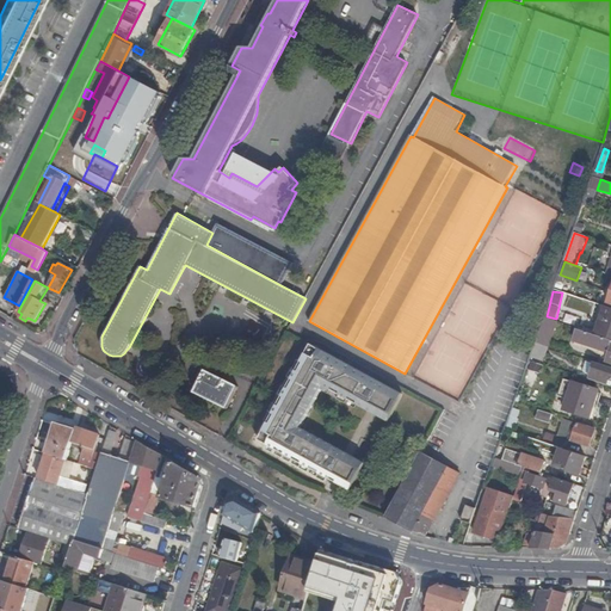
[(598,334),(606,307),(604,306),(596,333),(598,334)]
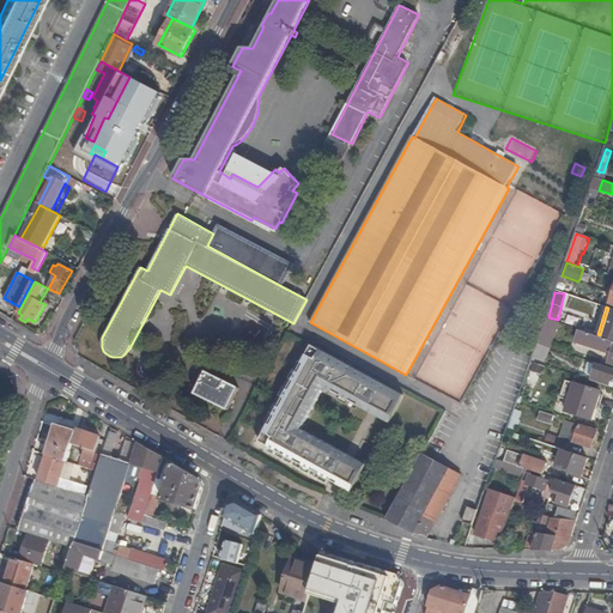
[(612,339),(612,308),(608,308),(600,335),(612,339)]
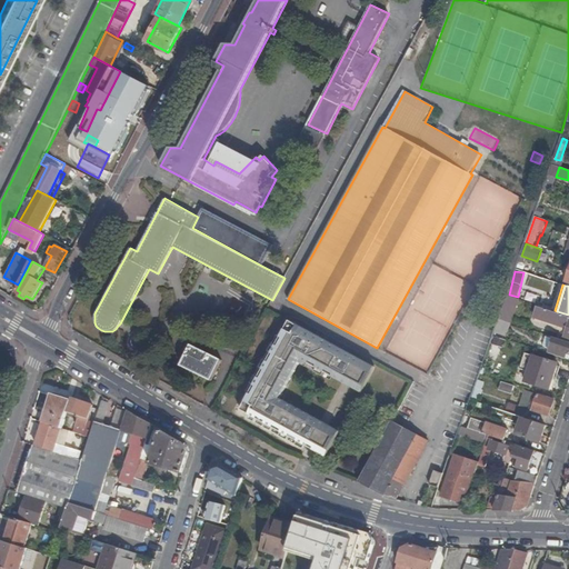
[(508,296),(499,319),(510,322),(518,299),(508,296)]
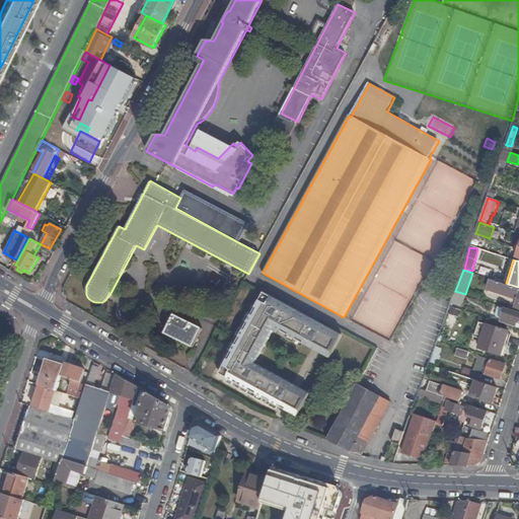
[(518,288),(491,280),(488,289),(517,298),(514,306),(518,307),(518,288)]
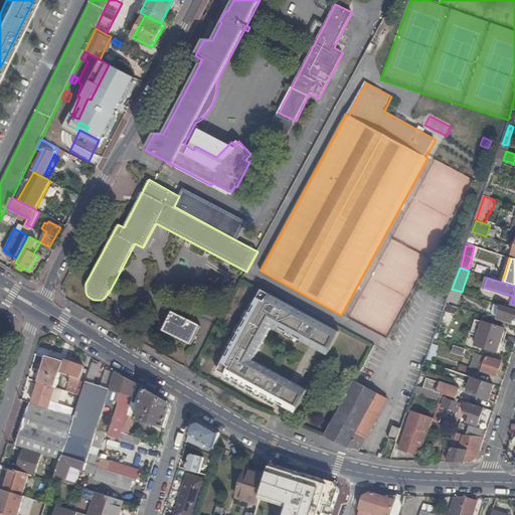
[(452,289),(448,300),(459,304),(463,293),(462,292),(452,289)]
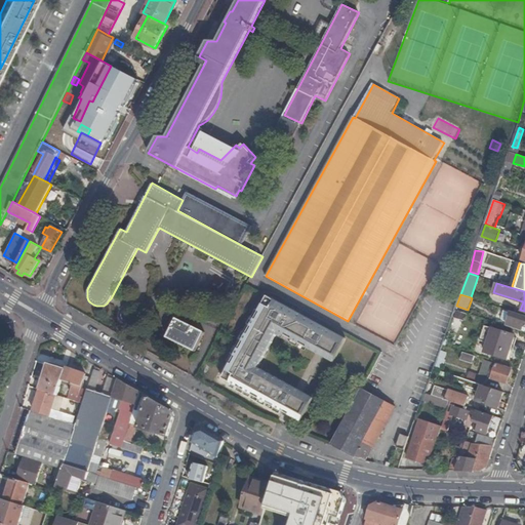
[(223,378),(283,412),(296,389),(256,366),(276,330),(316,352),(328,329),(268,296),(223,378)]
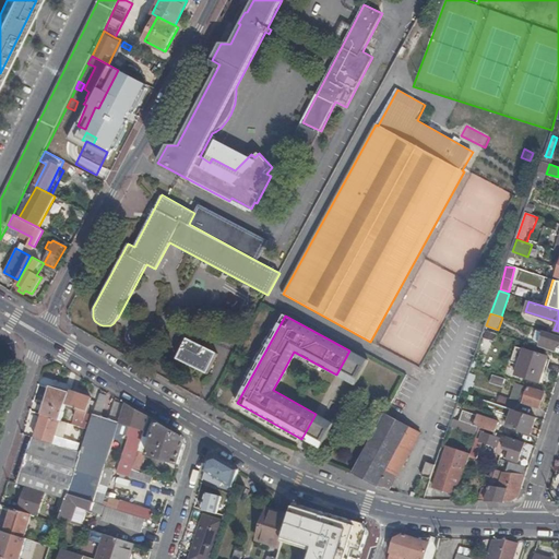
[(484,339),(495,341),(496,333),(485,331),(484,339)]
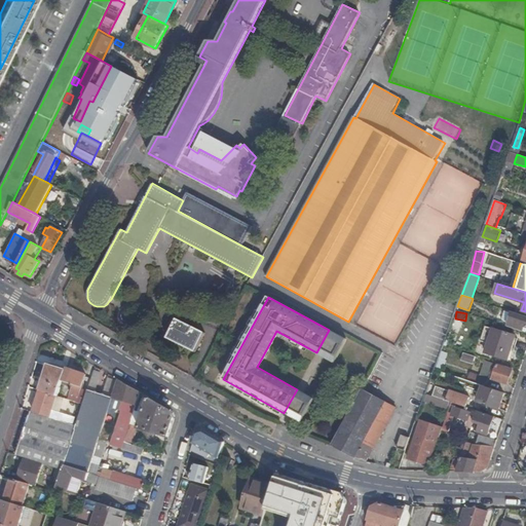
[(525,315),(513,311),(509,325),(522,329),(523,326),(525,327),(525,315)]
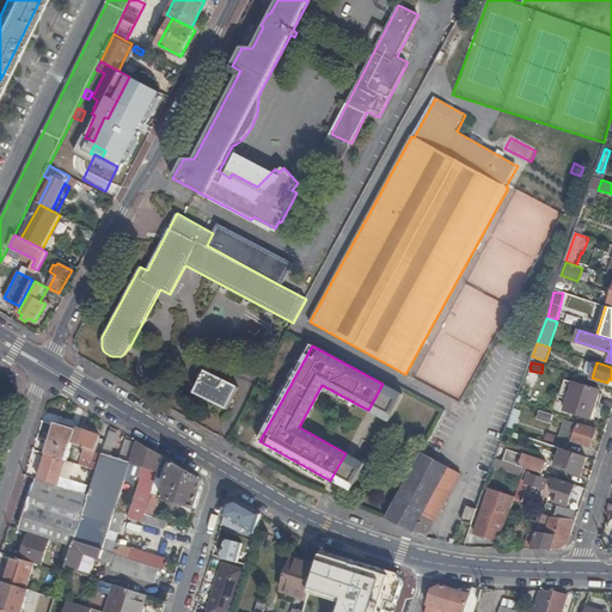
[(239,387),(206,371),(195,393),(228,410),(239,387)]
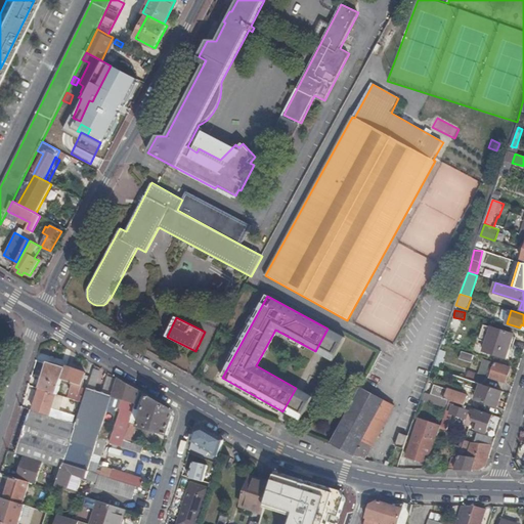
[(479,339),(488,342),(492,328),(484,324),(479,339)]
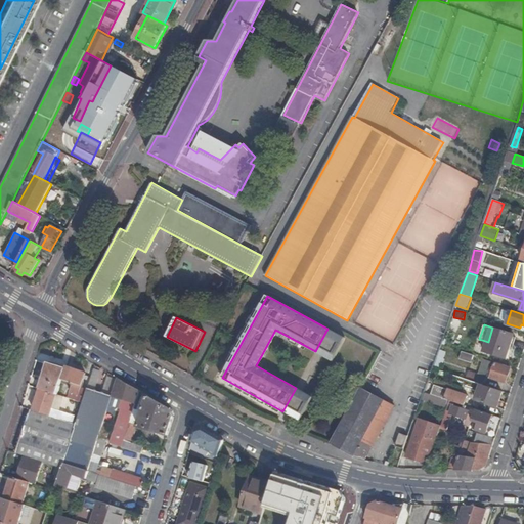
[(492,328),(488,342),(485,351),(506,358),(507,357),(513,337),(514,334),(492,328)]
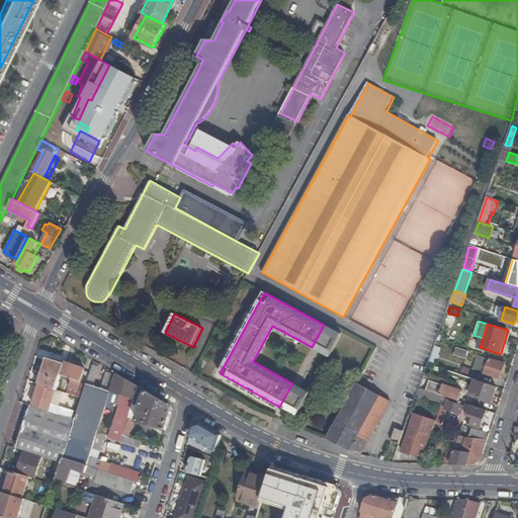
[(324,325),(312,347),(331,357),(343,336),(324,325)]
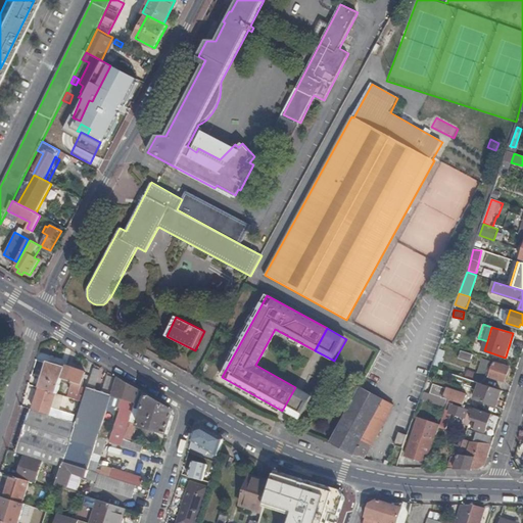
[(515,336),(512,336),(506,357),(509,358),(515,336)]
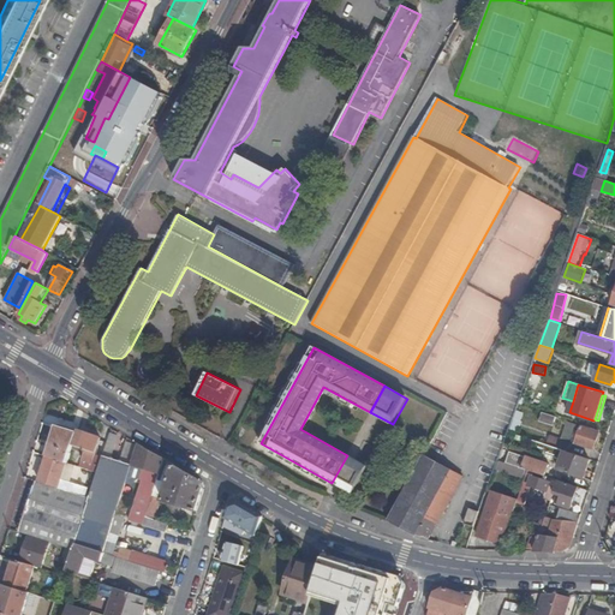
[(554,425),(556,417),(542,412),(539,421),(554,425)]
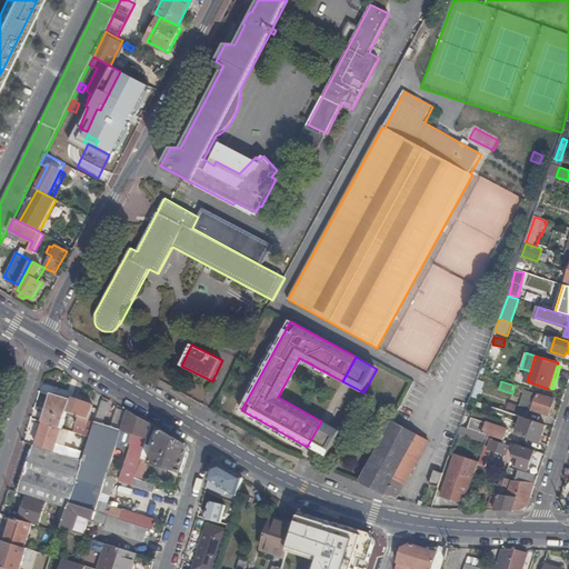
[(536,399),(538,395),(525,390),(520,405),(532,409),(533,405),(531,403),(533,398),(536,399)]
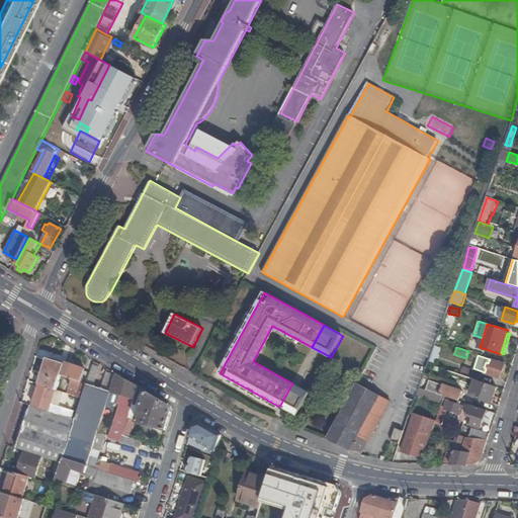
[(505,363),(490,359),(488,363),(486,362),(484,367),(486,368),(485,372),(500,377),(505,363)]
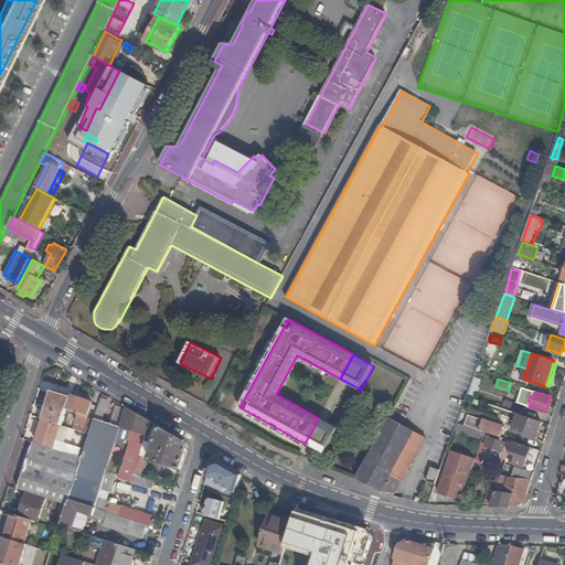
[(66,412),(71,398),(52,393),(43,420),(61,425),(62,426),(66,412)]
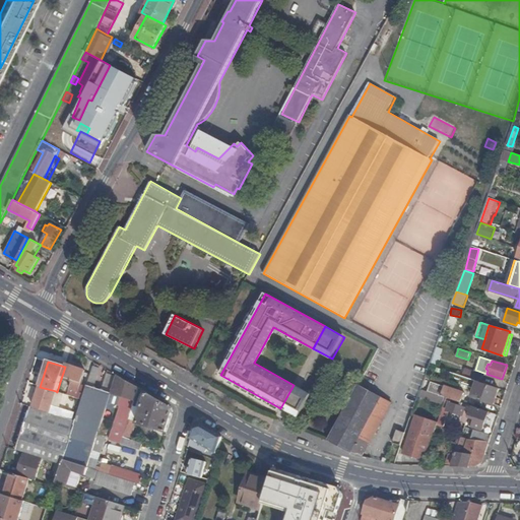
[(78,392),(80,385),(85,371),(65,365),(65,367),(61,379),(64,381),(65,379),(72,381),(70,389),(76,391),(78,392)]
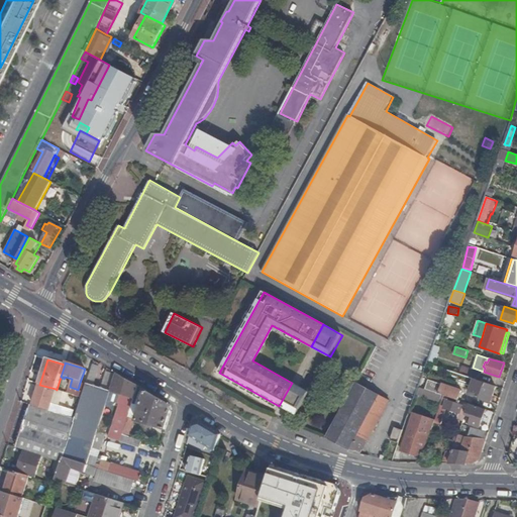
[(94,381),(99,369),(93,367),(89,379),(94,381)]
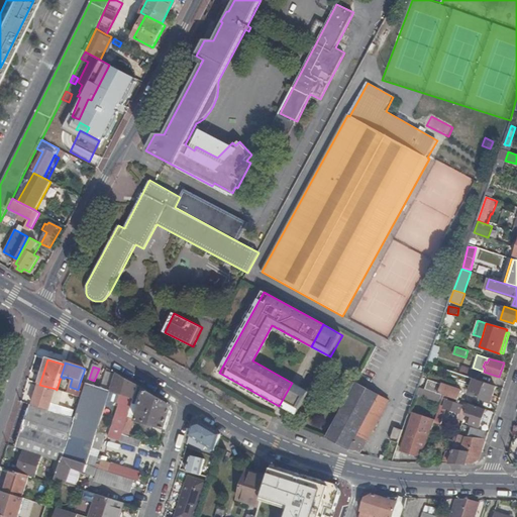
[(462,367),(459,374),(476,379),(478,372),(462,367)]
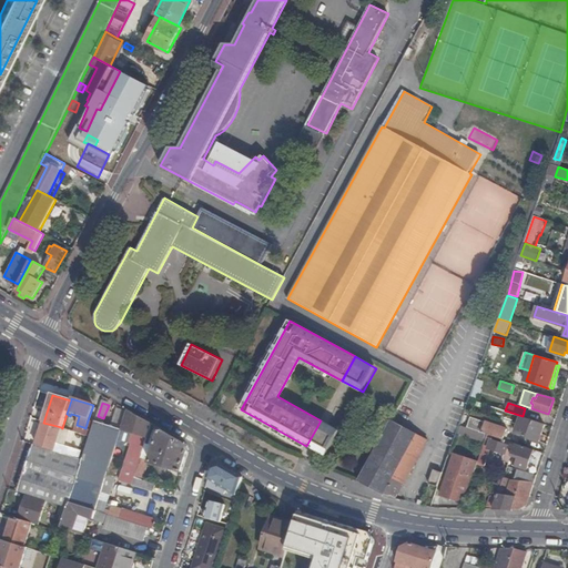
[(152,425),(128,411),(121,430),(132,434),(141,437),(137,448),(144,450),(152,425)]
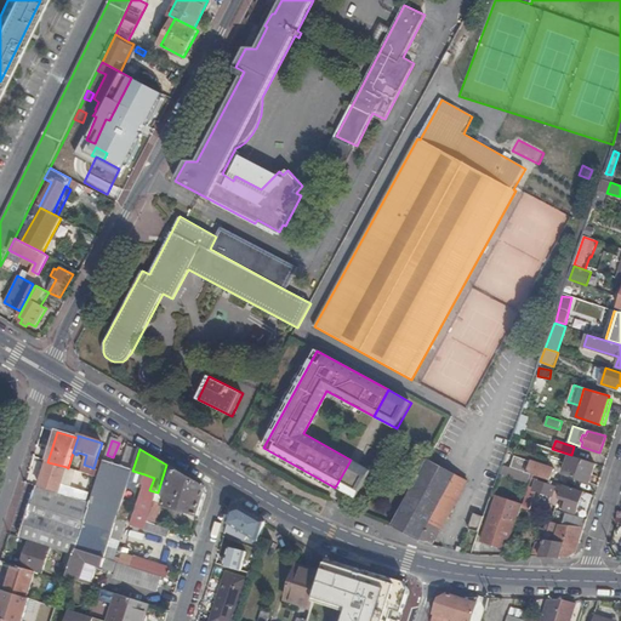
[(591,483),(597,463),(571,455),(552,449),(550,459),(567,465),(564,474),(591,483)]
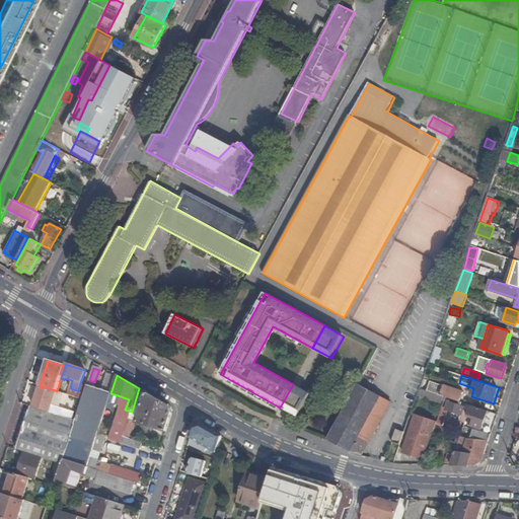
[(445,396),(460,401),(463,391),(425,379),(421,389),(423,389),(445,396)]
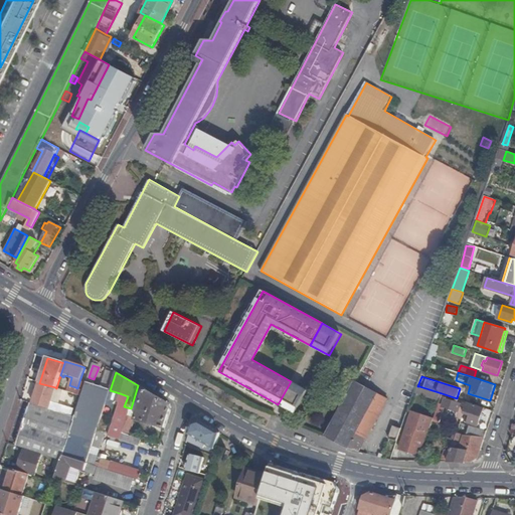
[(81,396),(86,382),(79,381),(77,388),(75,387),(74,393),(81,396)]
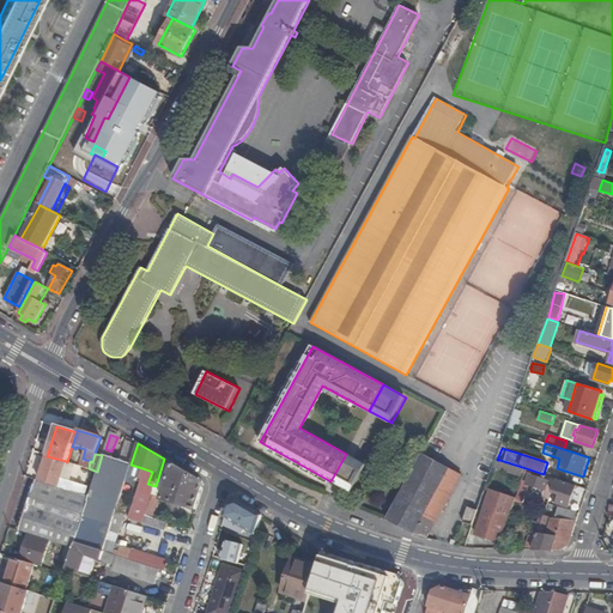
[(368,466),(346,454),(331,481),(353,493),(368,466)]
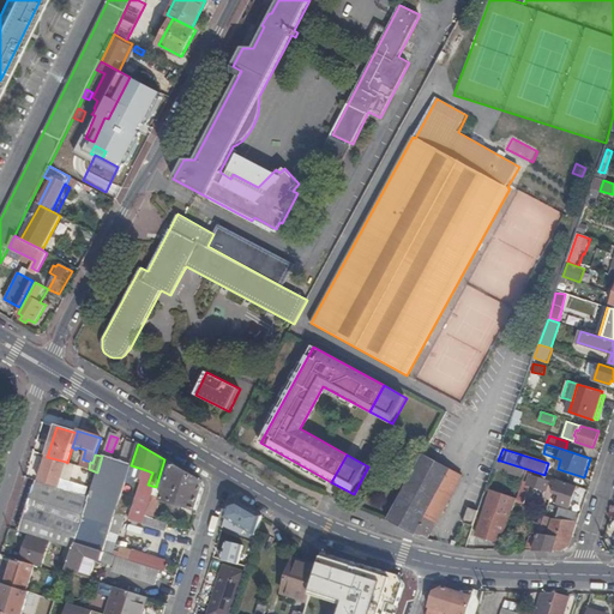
[(131,465),(102,456),(97,473),(89,498),(80,523),(80,524),(74,542),(103,552),(109,534),(116,510),(126,480),(131,465)]
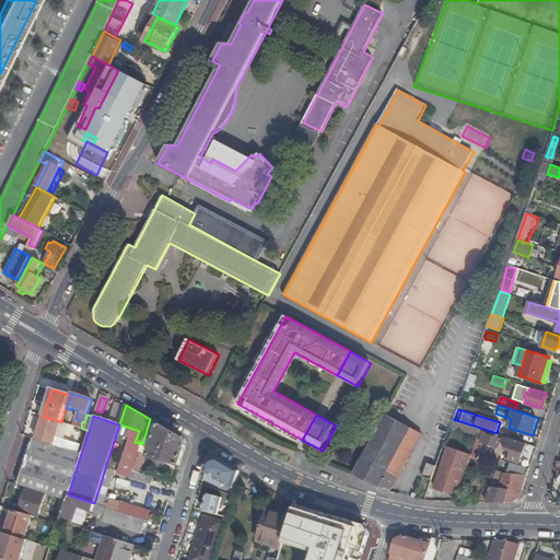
[(60,421),(43,417),(35,440),(53,445),(55,436),(60,421)]
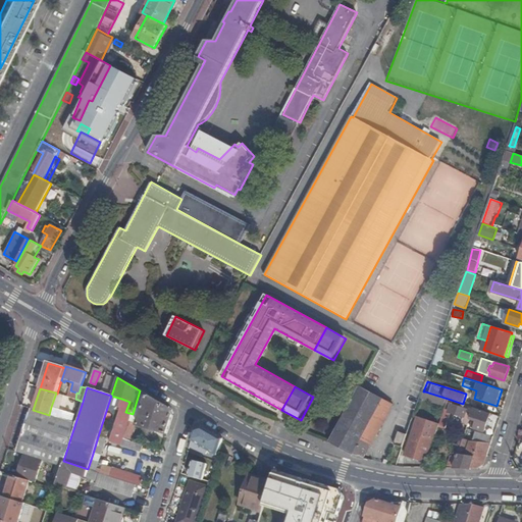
[(170,409),(140,390),(133,414),(124,439),(132,442),(135,431),(134,430),(135,424),(151,429),(150,432),(154,433),(155,430),(167,434),(173,417),(170,409)]
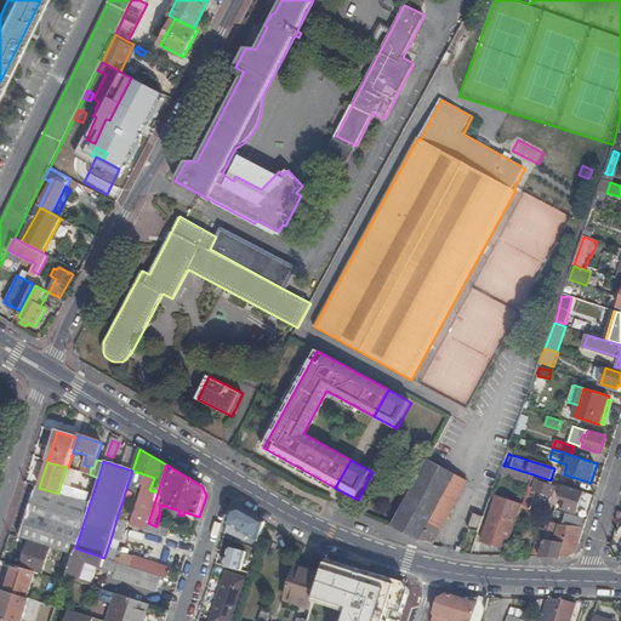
[(503,474),(530,483),(533,474),(506,466),(503,474)]
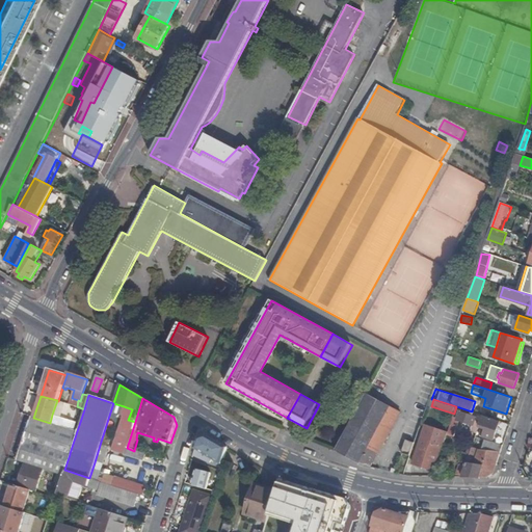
[(60,417),(64,403),(58,401),(57,400),(52,415),(60,417)]
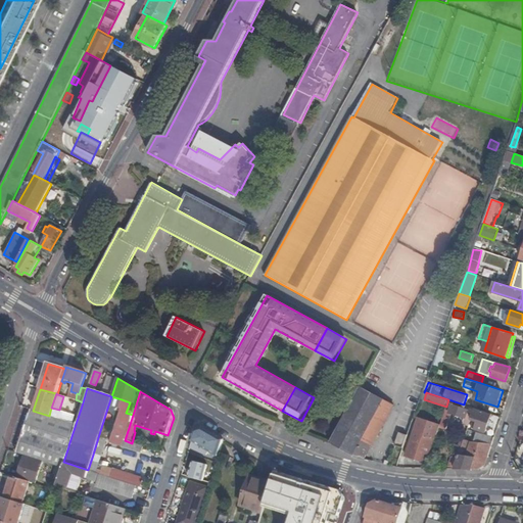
[(372,395),(343,450),(358,457),(360,455),(363,449),(368,453),(394,407),(372,395)]
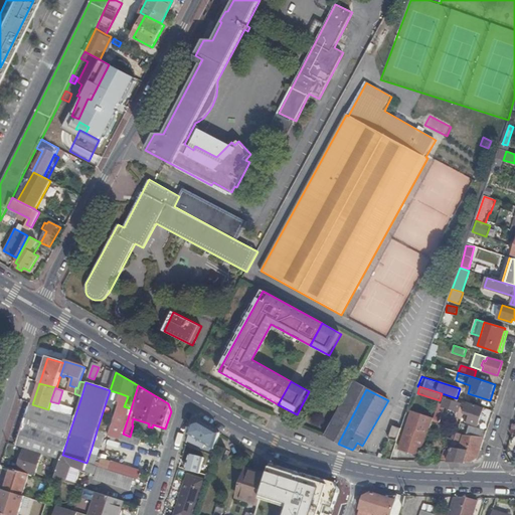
[(128,396),(120,393),(118,398),(121,399),(109,437),(121,441),(123,434),(131,408),(124,406),(128,396)]
